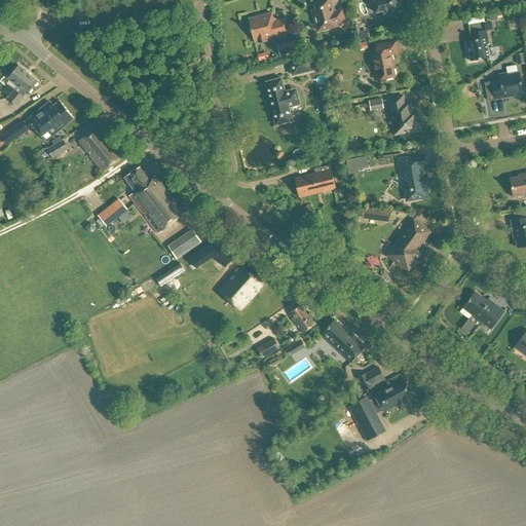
[(333,25),(344,22),(341,9),(333,12),(330,0),(320,0),(313,2),(314,8),(311,9),(316,31),(333,27),(333,25)]
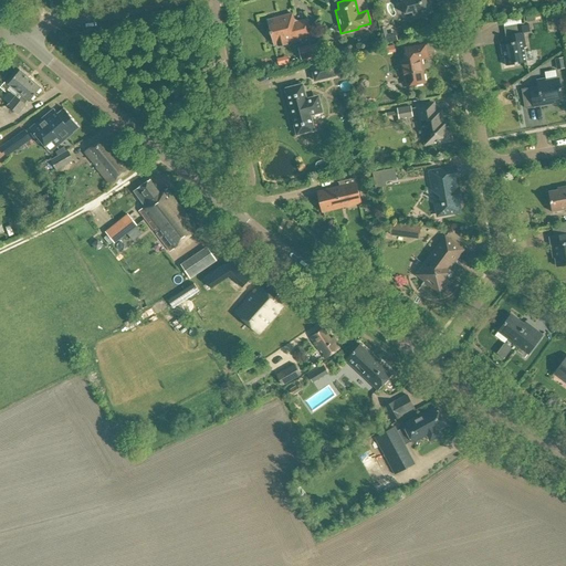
[(412,17),(431,12),(428,0),(427,0),(400,0),(405,14),(411,12),(412,17)]
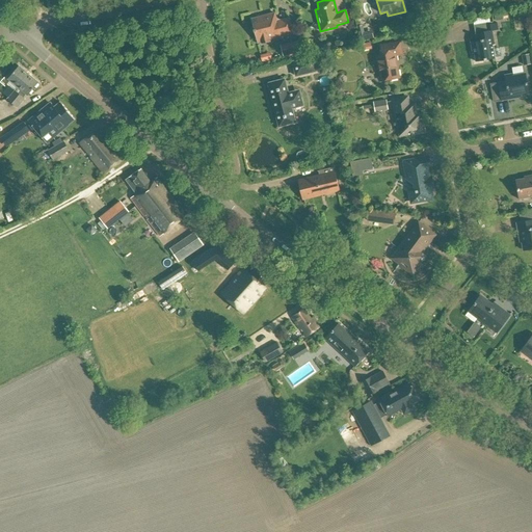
[(511,12),(495,16),(496,22),(503,20),(503,17),(513,15),(514,23),(522,22),(520,14),(519,15),(519,11),(511,12)]
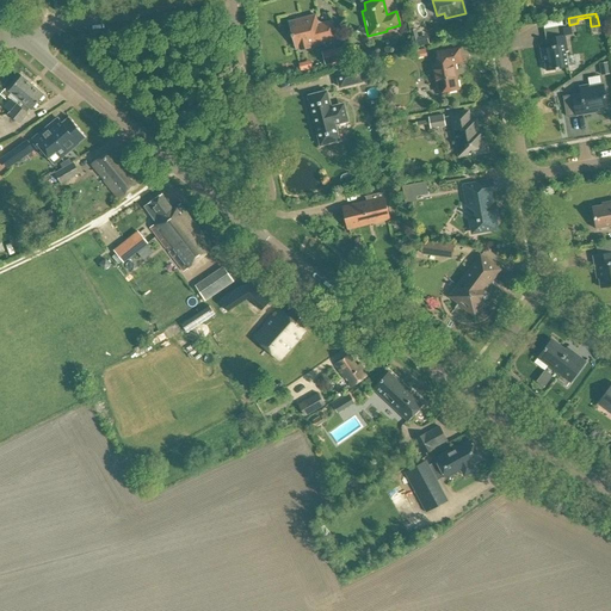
[(288,22),(294,44),(295,50),(300,49),(300,50),(310,48),(310,44),(320,42),(335,38),(332,23),(321,25),(316,23),(315,16),(288,22)]
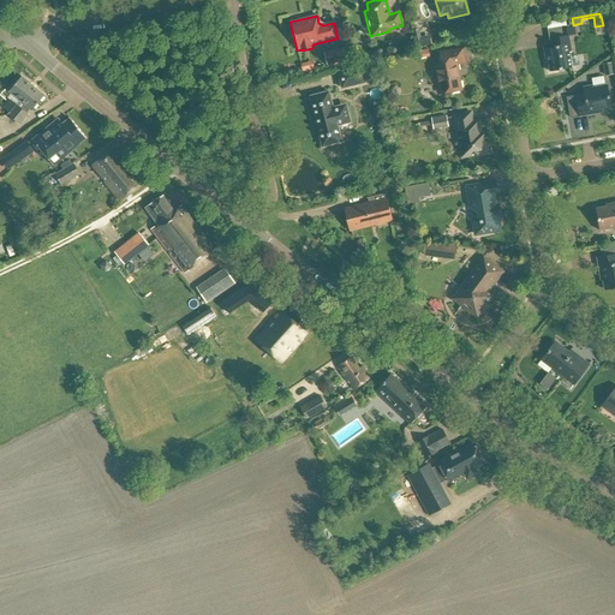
[(561,29),(562,36),(550,39),(551,47),(544,48),(545,57),(548,57),(550,72),(573,67),(571,52),(573,52),(569,36),(577,35),(575,27),(561,29)]
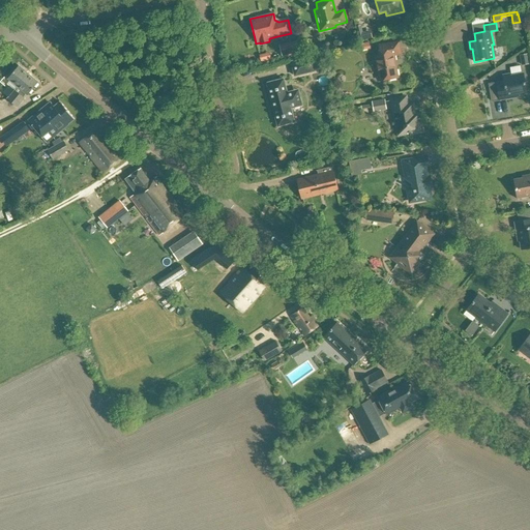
[(371,30),(357,33),(359,41),(373,37),(371,30)]
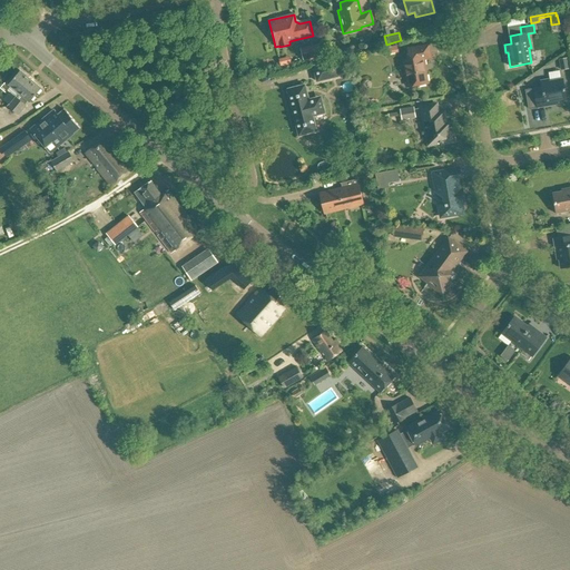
[(320,43),(300,49),(303,60),(323,55),(320,43)]
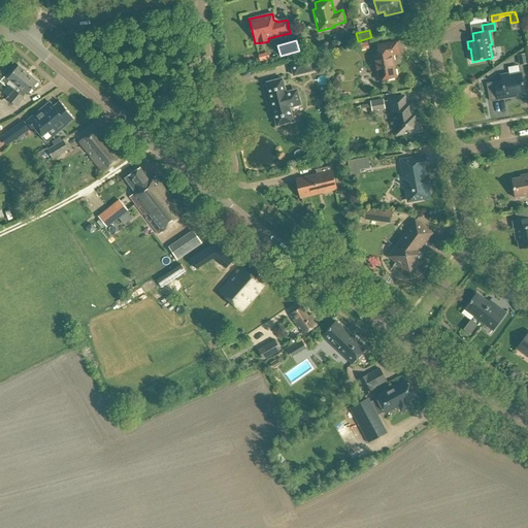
[(392,55),(399,54),(397,41),(377,44),(378,55),(374,56),(376,66),(375,67),(377,80),(396,77),(393,61),(394,61),(392,55)]
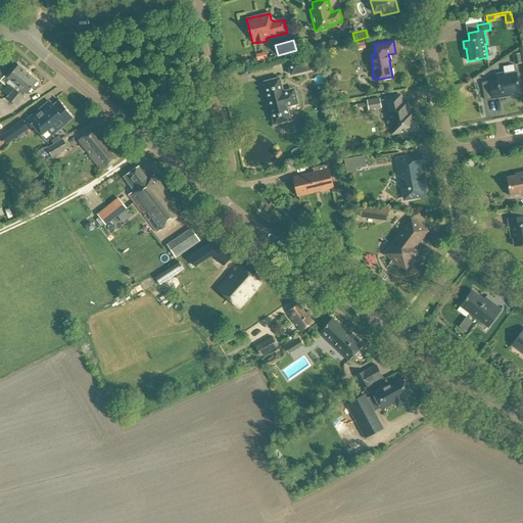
[(290,75),(311,70),(306,56),(287,61),(290,75)]
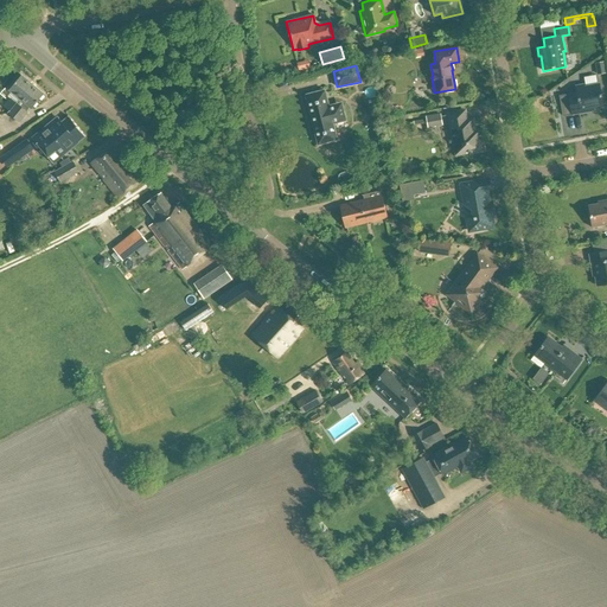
[(21,100),(33,85),(23,76),(10,90),(11,91),(7,97),(10,98),(4,106),(10,112),(20,100),(21,100)]
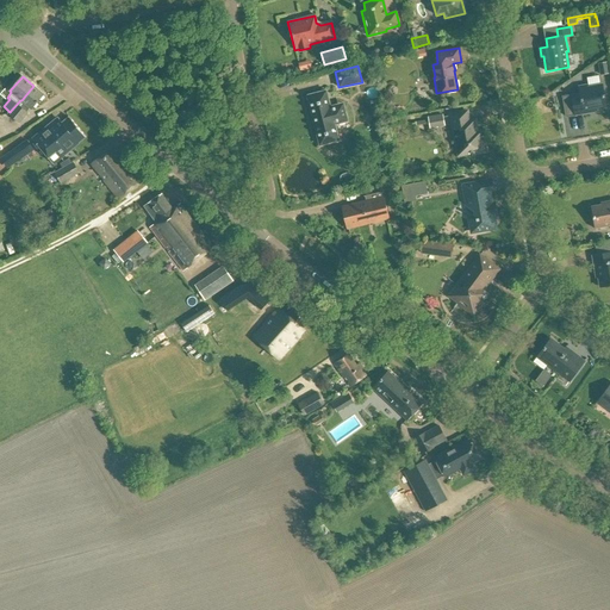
[(565,97),(568,117),(576,116),(592,112),(592,110),(607,107),(603,85),(587,87),(587,86),(579,87),(580,94),(565,97)]
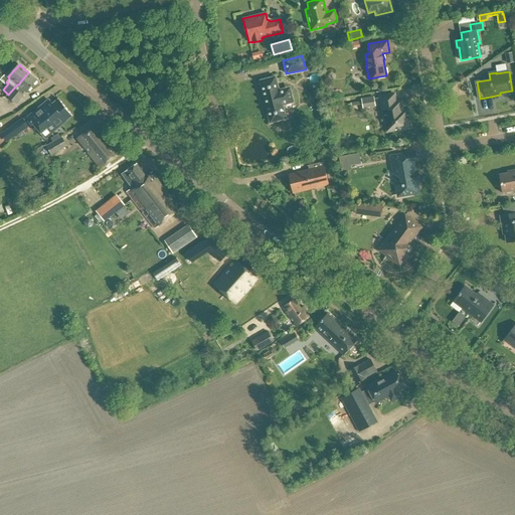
[(8,95),(7,96),(17,104),(24,96),(21,94),(24,91),(27,93),(37,79),(28,72),(18,84),(17,84),(8,95)]
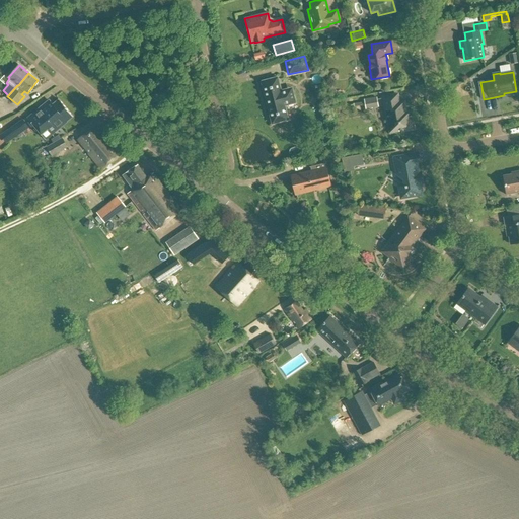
[(292,90),(287,91),(281,92),(278,77),(261,81),(272,124),(288,120),(284,104),(295,101),(292,90)]
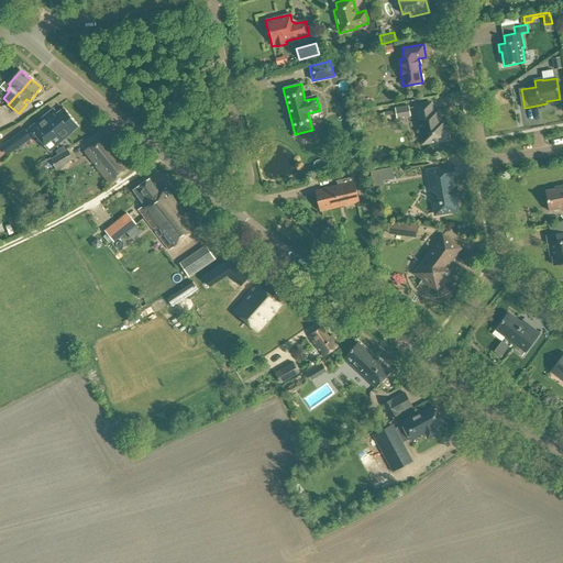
[(438,141),(449,140),(445,127),(444,120),(441,121),(439,110),(433,110),(432,102),(416,106),(420,132),(423,131),(426,142),(437,140),(438,141)]
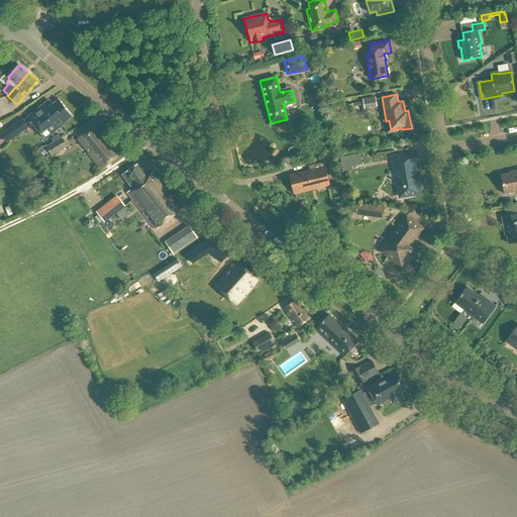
[(376,106),(375,98),(363,100),(364,108),(376,106)]
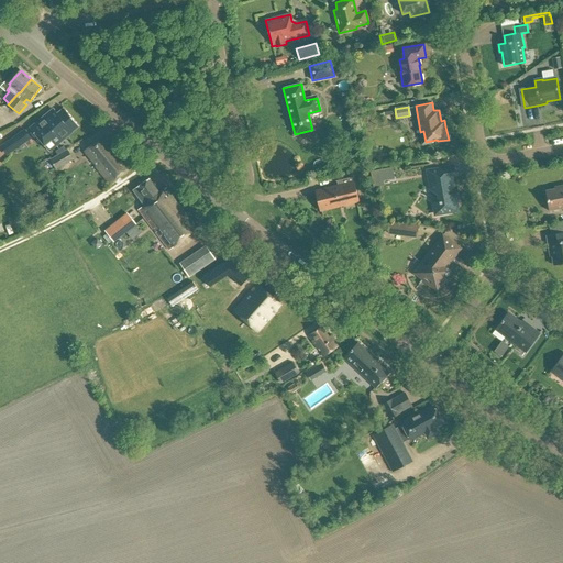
[(32,129),(42,141),(51,151),(79,125),(64,108),(57,114),(53,110),(32,129)]
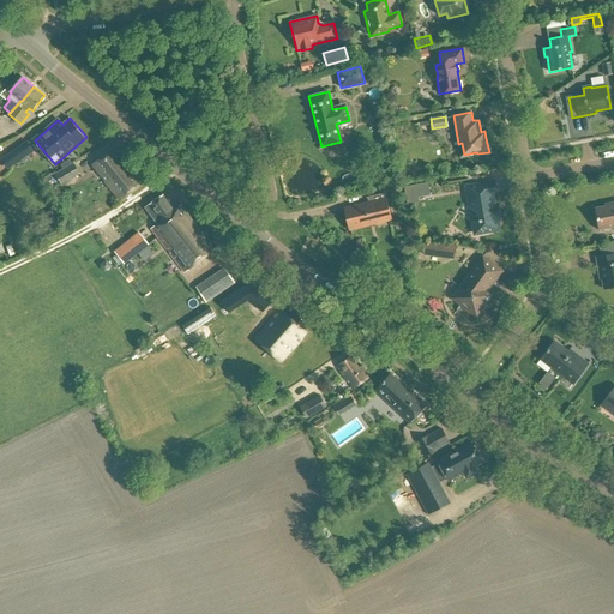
[(125,161),(121,164),(110,151),(94,164),(106,179),(103,180),(120,202),(143,184),(134,172),(130,175),(126,169),(130,167),(125,161)]
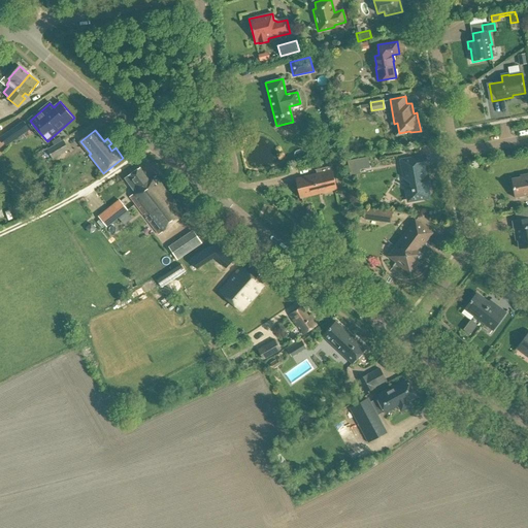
[(64,140),(47,150),(53,159),(69,150),(64,140)]
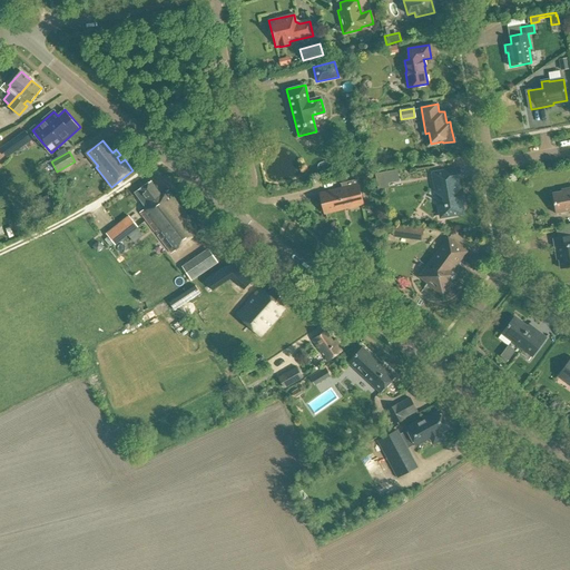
[(463,202),(464,202),(459,167),(432,173),(435,193),(444,199),(445,205),(441,205),(439,208),(440,216),(443,218),(454,216),(453,214),(461,212),(464,208),(463,202)]
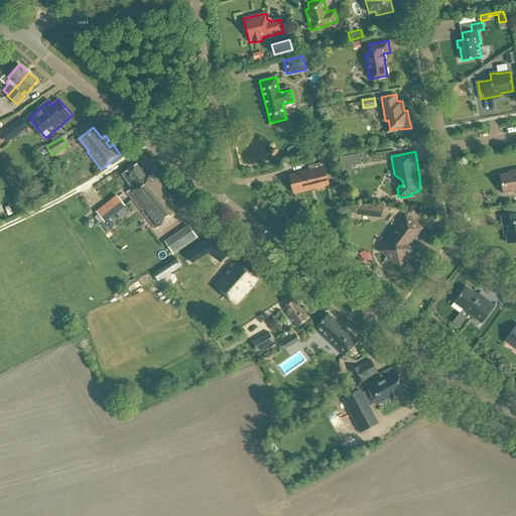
[(350,155),(340,157),(343,171),(352,170),(350,155)]
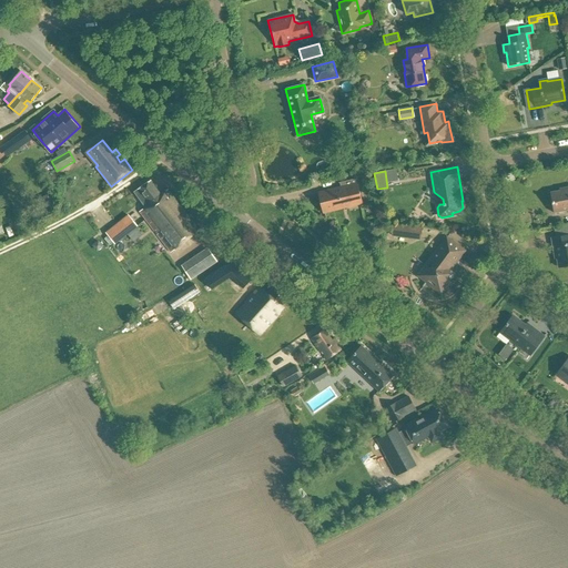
[(323,212),(362,203),(357,184),(356,184),(355,179),(338,183),(340,189),(318,194),(323,212)]
